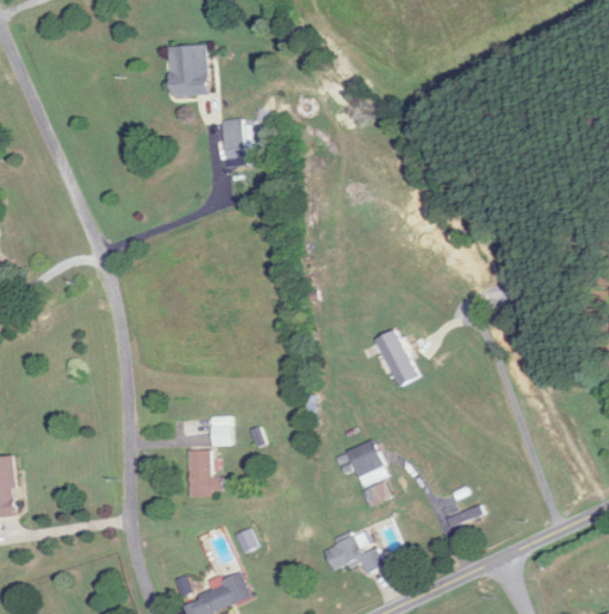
[(208,94),(206,45),(168,46),(171,96),(208,94)]
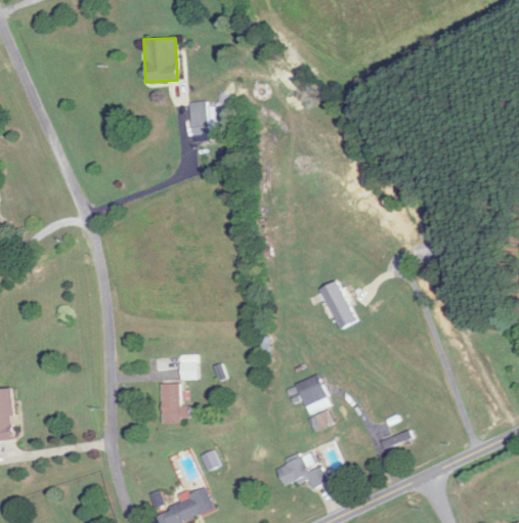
[(206,100),(187,102),(190,135),(209,134),(206,100)]
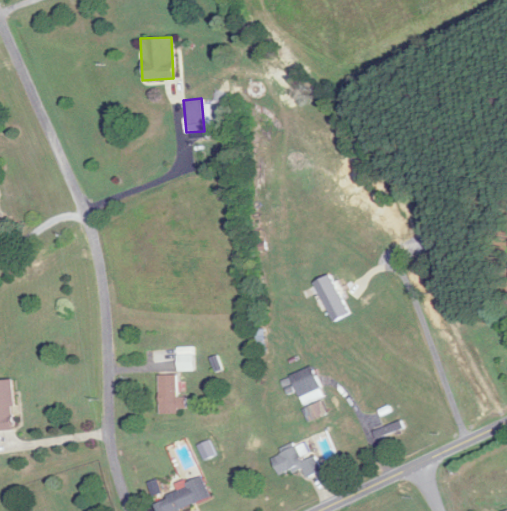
[(347,313),(328,274),(311,283),(331,322),(347,313)]
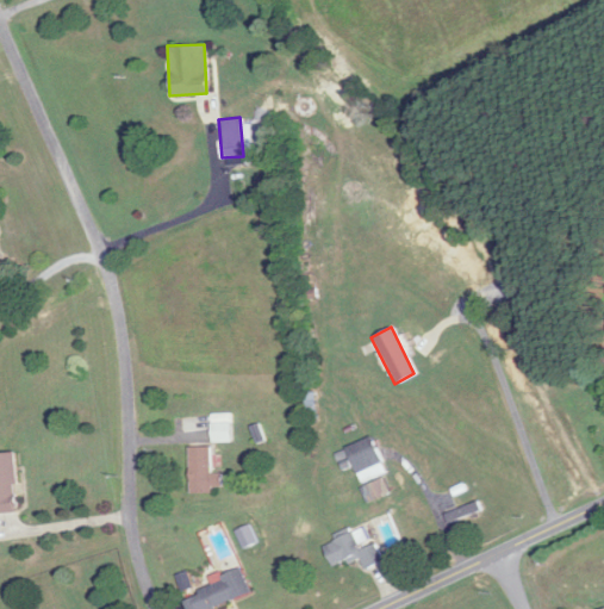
[(381,472),(369,437),(343,446),(355,482),(381,472)]
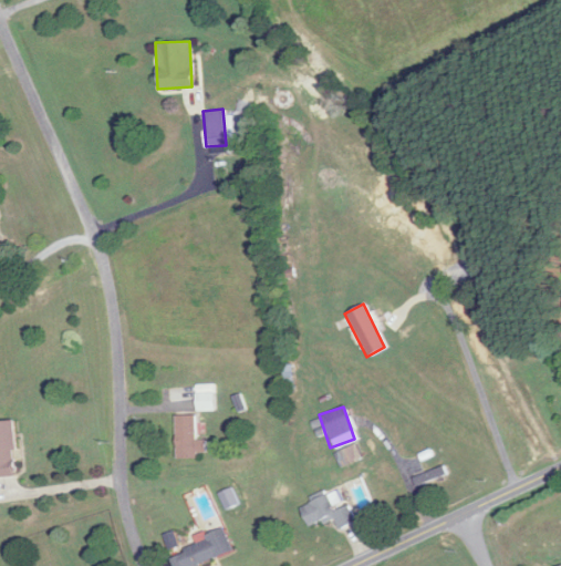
[(193,458),(193,450),(201,450),(201,440),(193,440),(193,414),(173,414),(173,458),(193,458)]
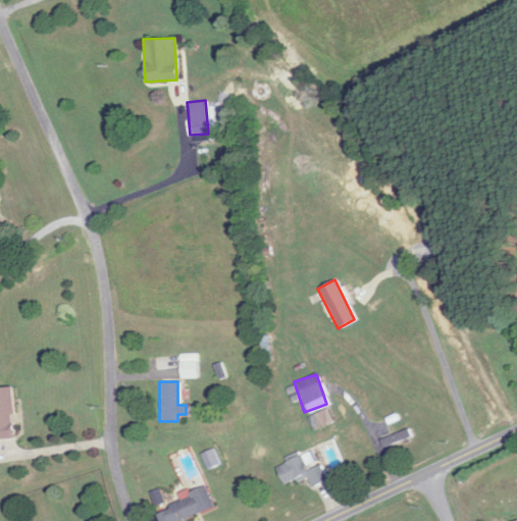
[(0,438),(13,437),(10,386),(0,387),(0,438)]
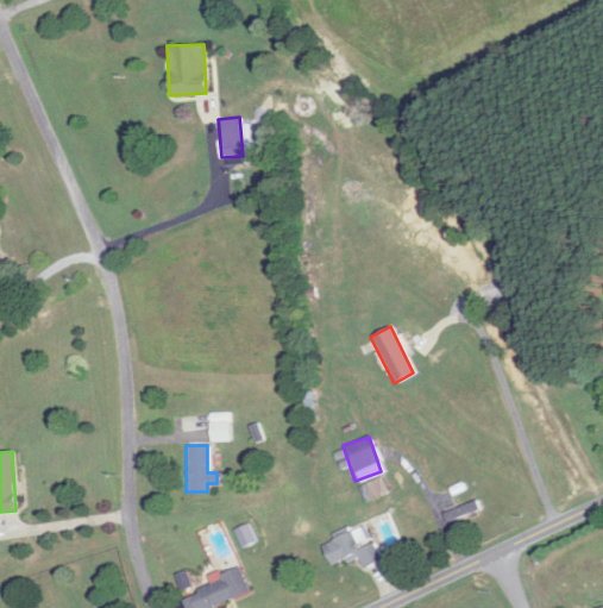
[(319,545),(328,566),(356,555),(362,568),(378,561),(370,540),(364,543),(358,527),(319,545)]
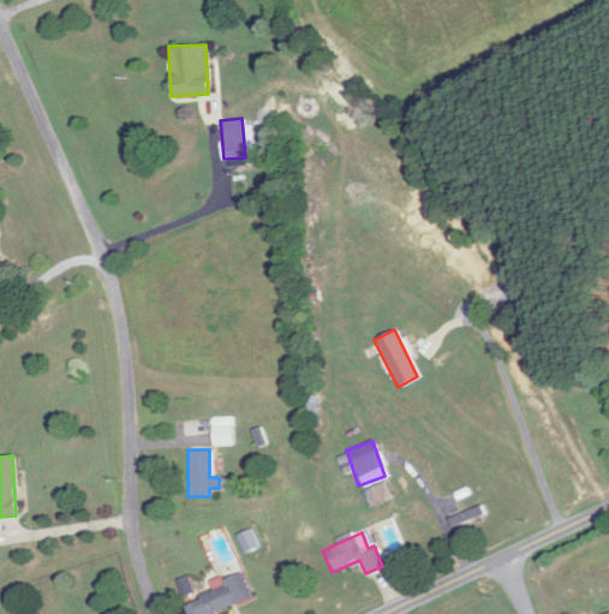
[(208,613),(249,600),(239,572),(208,583),(210,590),(180,601),(185,613),(208,613)]
